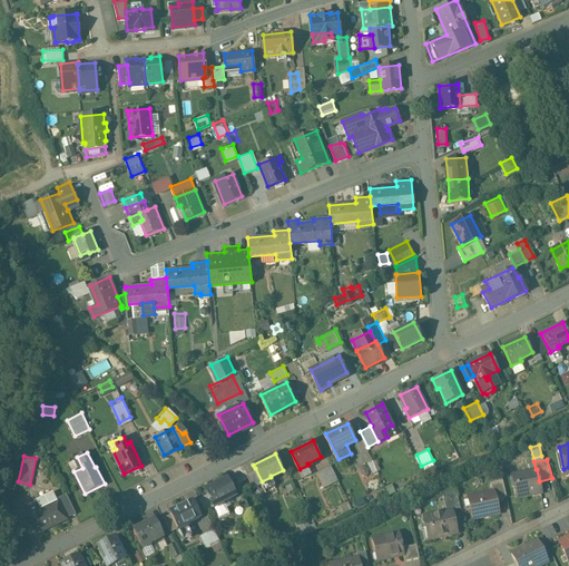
[(339,478),(331,464),(324,467),(331,481),(339,478)]
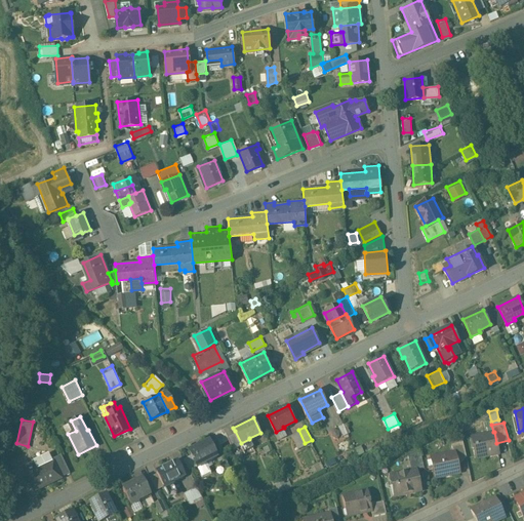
[(298,430),(292,434),(298,446),(305,443),(298,430)]
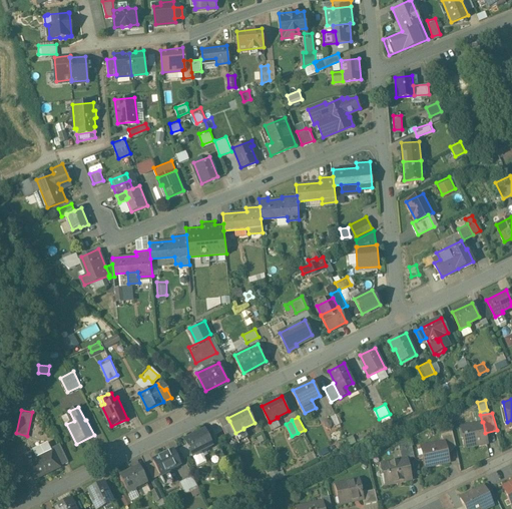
[(235,433),(229,421),(222,425),(228,437),(235,433)]
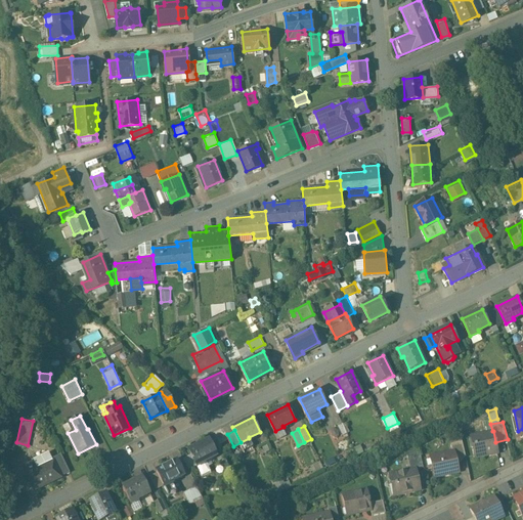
[(492,431),(475,434),(477,442),(473,443),(475,455),(497,450),(495,442),(493,431),(492,431)]
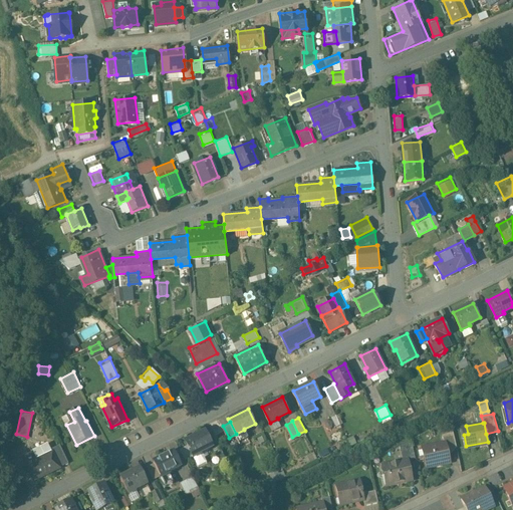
[(205,430),(186,440),(188,444),(193,455),(193,456),(194,456),(201,452),(201,451),(202,450),(213,445),(205,430)]
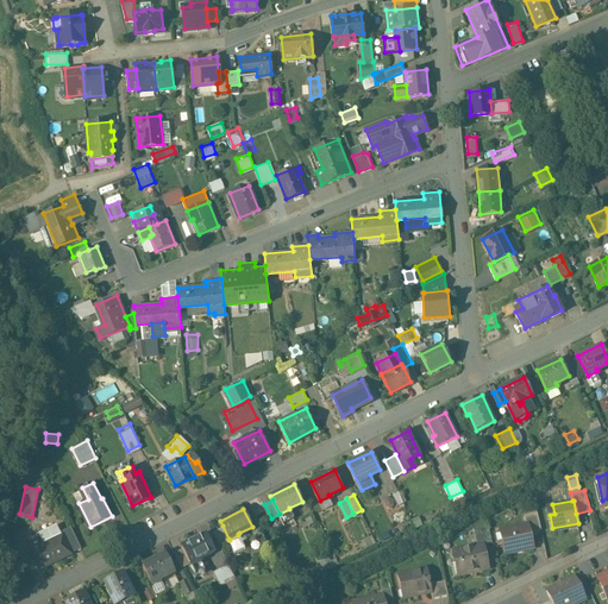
[(537,510),(524,514),(526,523),(528,532),(530,532),(541,528),(537,510)]
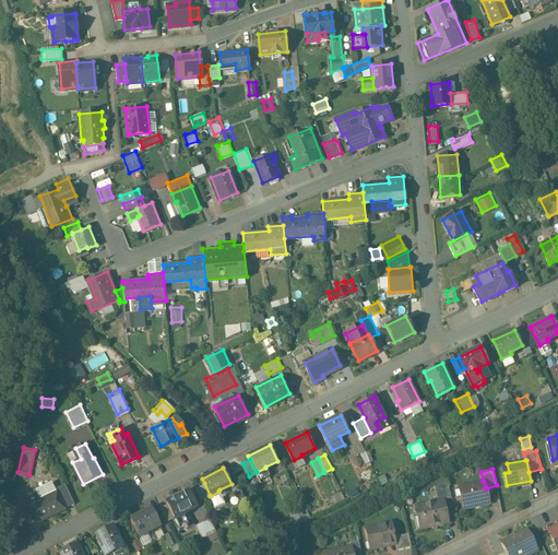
[(448,479),(435,485),(437,497),(451,494),(448,479)]
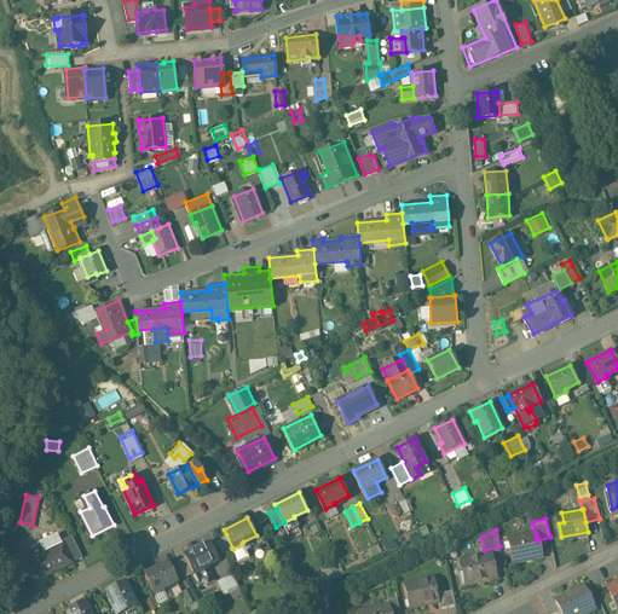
[(535,532),(509,537),(514,561),(541,555),(538,540),(537,540),(535,532)]
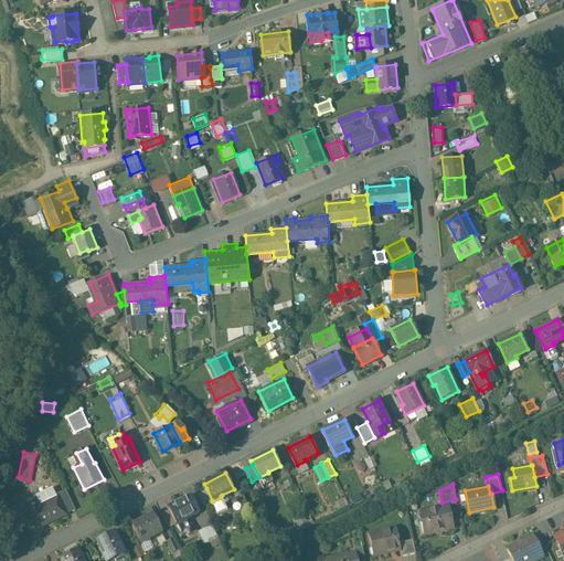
[(66,487),(55,493),(57,496),(59,496),(66,512),(76,507),(66,487)]
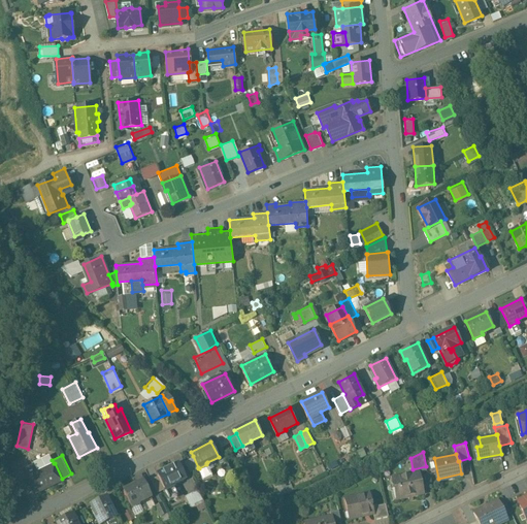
[(193,456),(185,459),(191,471),(198,467),(193,456)]
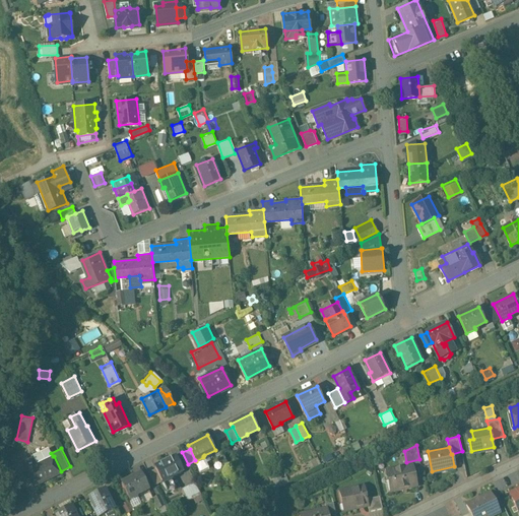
[(176,455),(156,465),(165,481),(172,477),(171,476),(183,470),(176,455)]
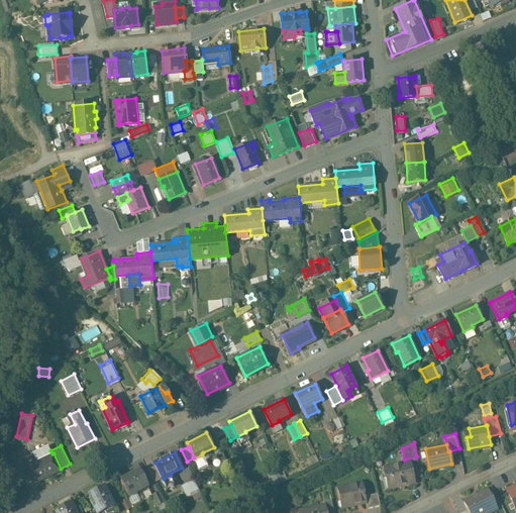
[(208,463),(203,452),(202,453),(202,454),(195,458),(199,467),(208,463)]
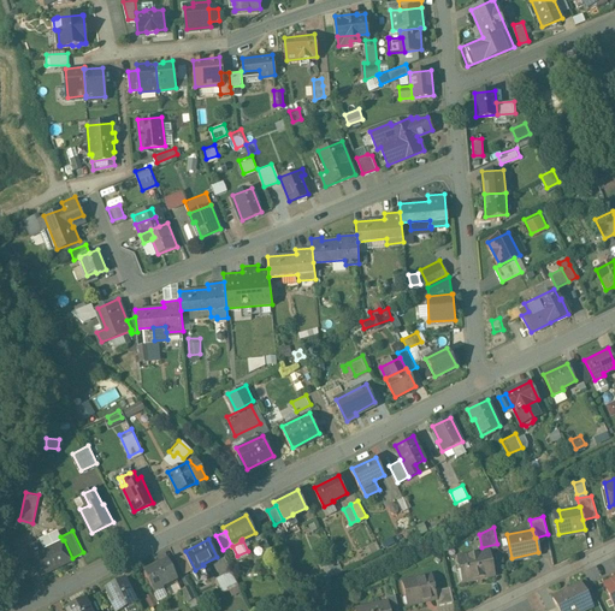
[(43,550),(40,540),(28,546),(41,573),(72,558),(64,540),(63,540),(43,550)]
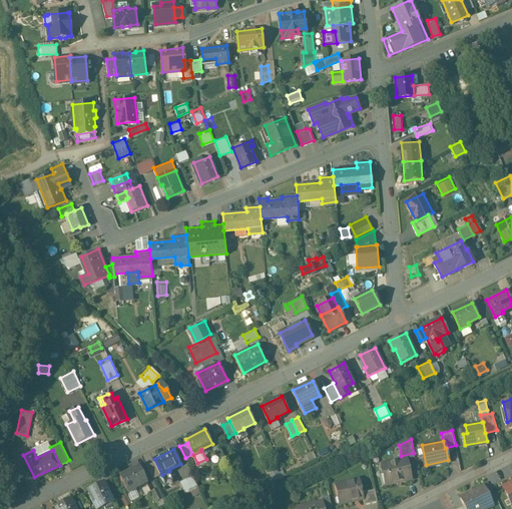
[(406,458),(384,463),(387,475),(389,475),(390,483),(411,478),(406,458)]
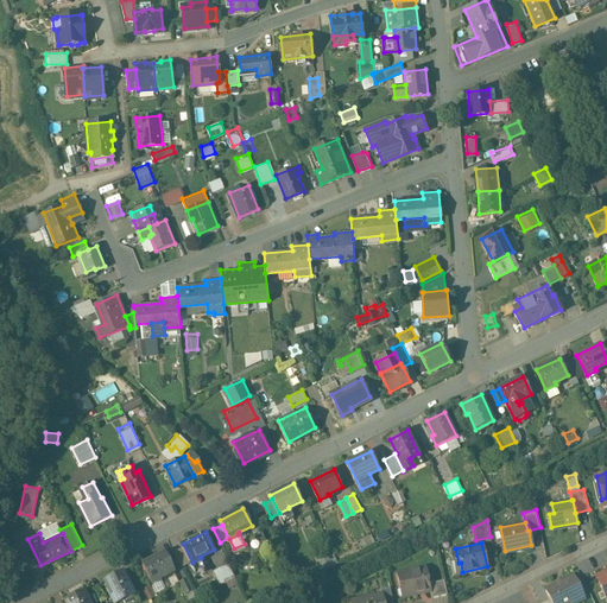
[(166,551),(143,563),(152,582),(163,577),(162,576),(175,569),(166,551)]
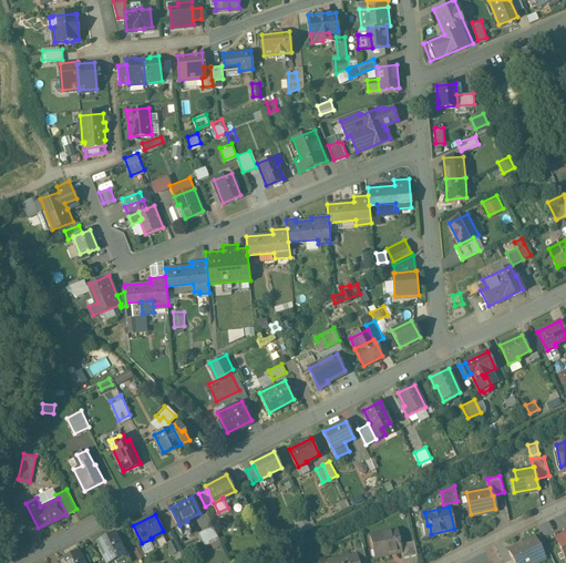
[(312,514),(298,520),(301,528),(316,523),(312,514)]
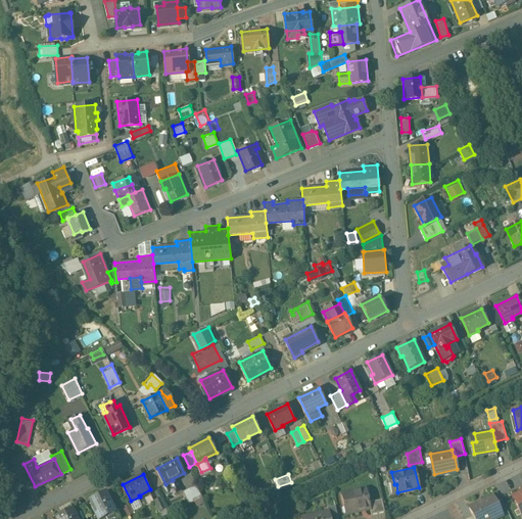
[(197,483),(184,490),(189,502),(202,496),(197,483)]
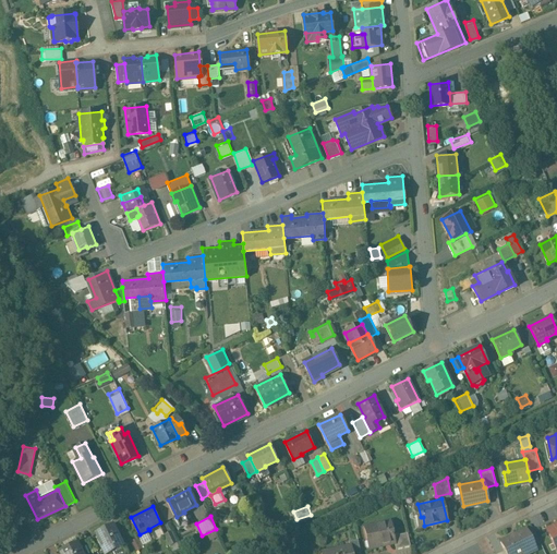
[(391,520),(364,526),(367,538),(371,538),(373,546),(395,541),(396,541),(394,534),(391,520)]
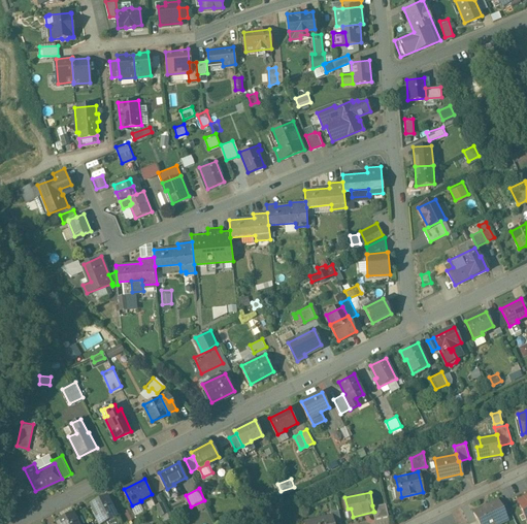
[(106,495),(92,502),(98,515),(96,516),(100,523),(117,516),(106,495)]
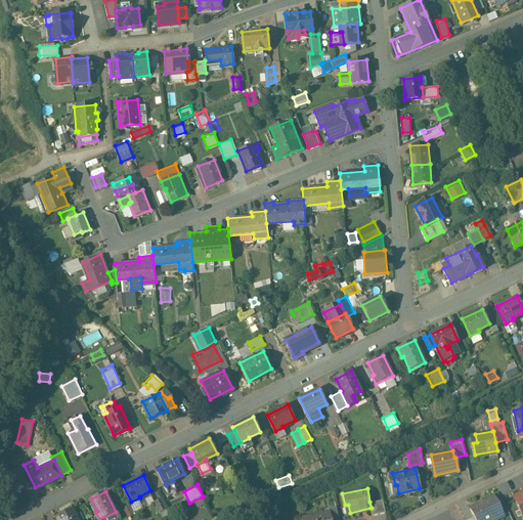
[(494,494),(482,501),(478,503),(470,506),(475,515),(477,519),(490,519),(504,514),(494,494)]
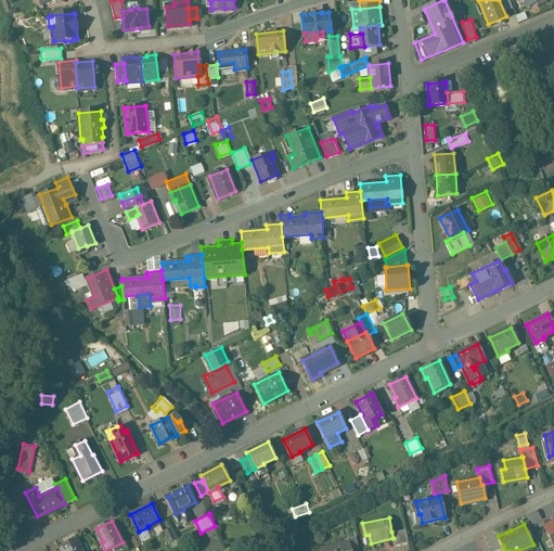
[(170,526),(164,529),(169,540),(176,537),(170,526)]
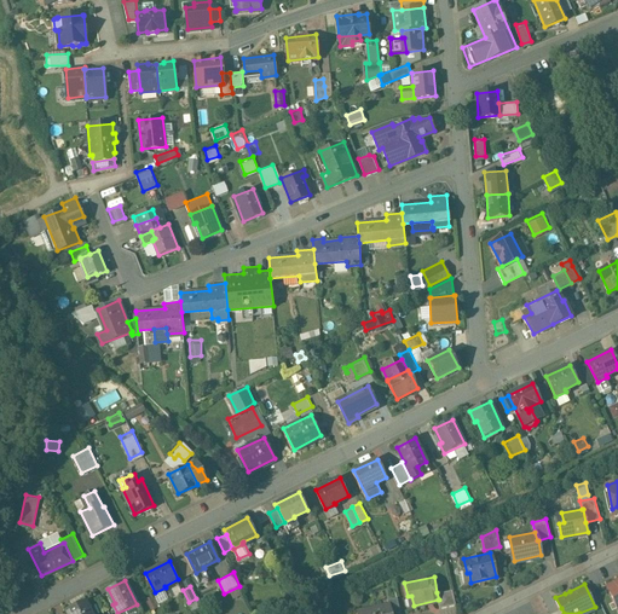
[(452,589),(437,592),(439,600),(438,600),(439,607),(456,603),(452,589)]
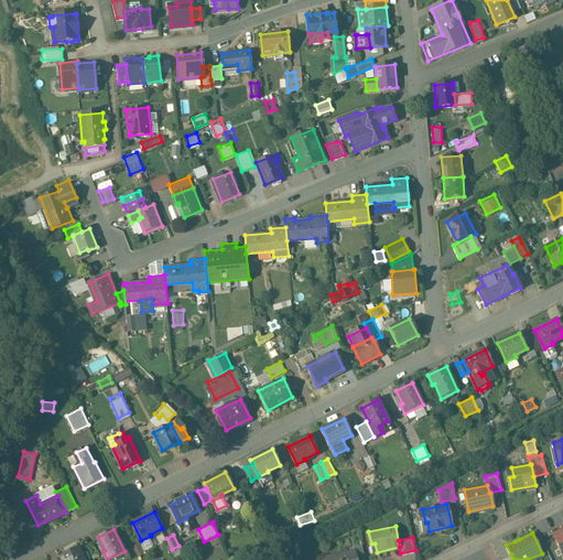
[(94,541),(87,545),(94,556),(99,552),(94,541)]
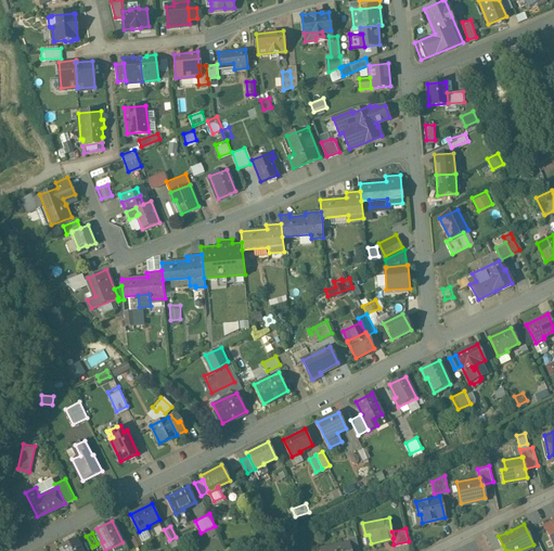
[(359,550),(356,535),(347,537),(348,541),(350,550),(359,550)]
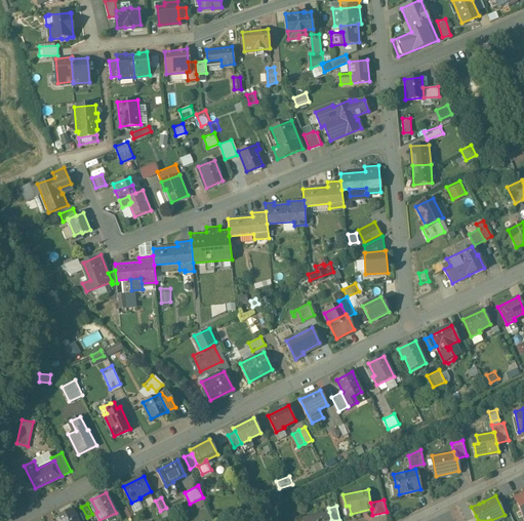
[(77,520),(72,509),(57,517),(58,520),(77,520)]
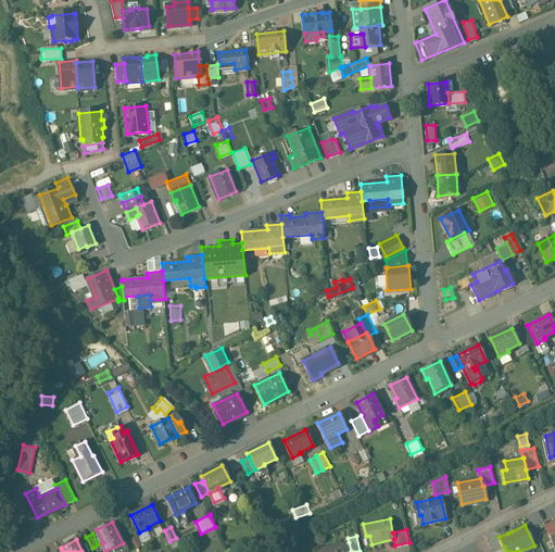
[(351,551),(349,542),(322,549),(322,551),(351,551)]
